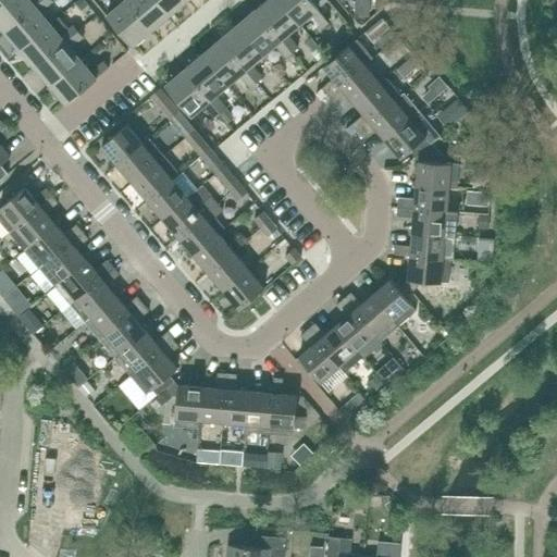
[(29,0),(31,0),(29,0),(4,0),(0,4),(0,25),(4,32),(41,0),(29,0)]
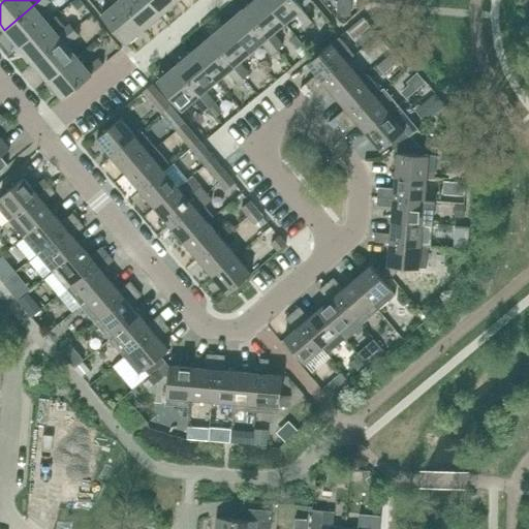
[(38,11),(50,1),(49,0),(39,0),(4,30),(19,47),(48,23),(38,11)]
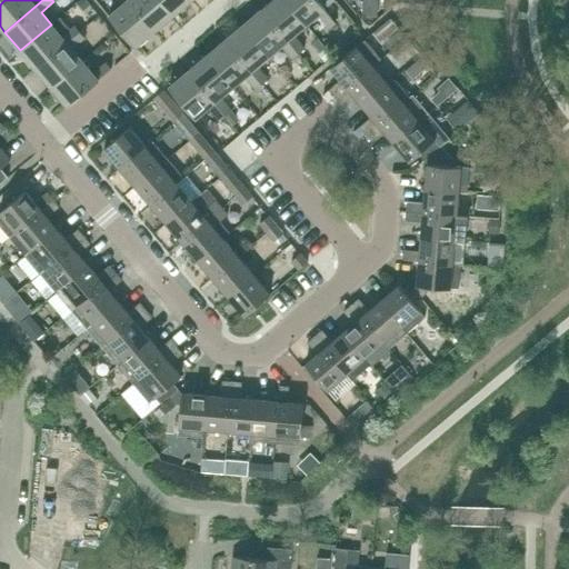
[(135,48),(155,31),(128,0),(118,0),(122,6),(109,17),(135,48)]
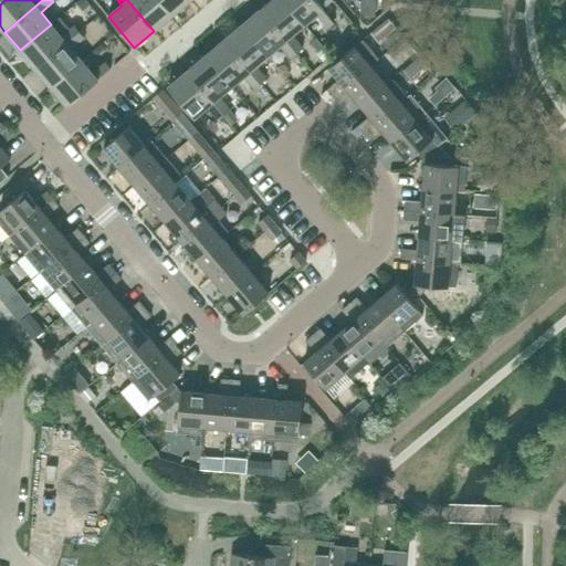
[(158,0),(127,0),(154,31),(171,16),(158,0)]
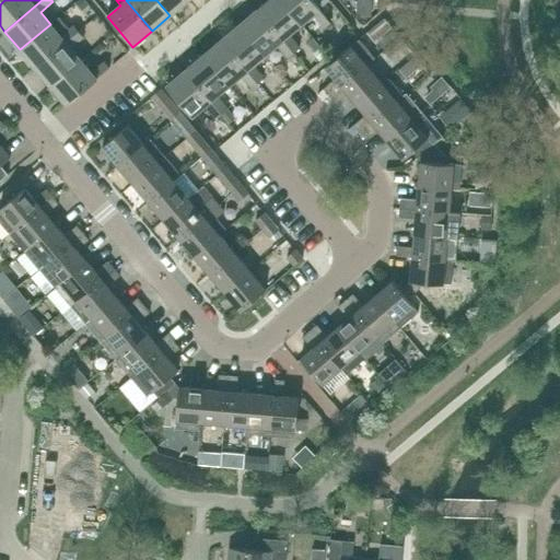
[(156,0),(170,15),(188,0),(187,0),(156,0)]
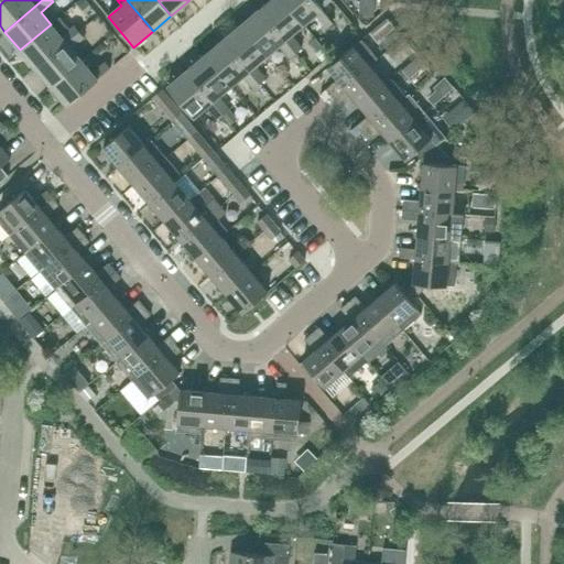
[(291,35),(303,24),(282,0),(270,0),(259,10),(296,53),(302,49),(291,35)]
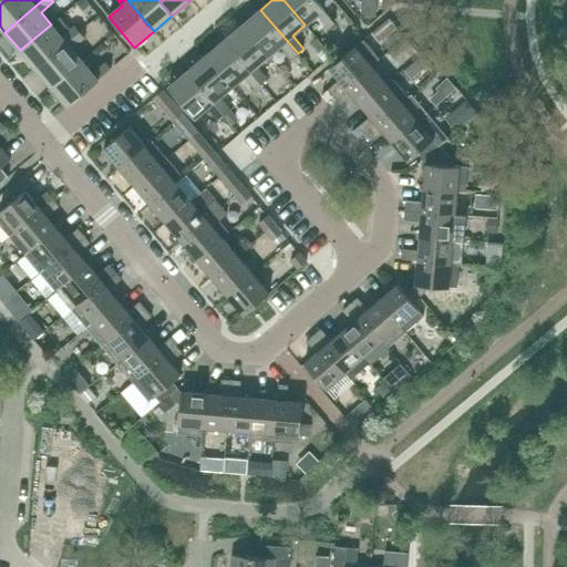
[(332,0),(284,0),(305,24),(317,14),(328,28),(334,22),(323,9),(333,0),(332,0)]
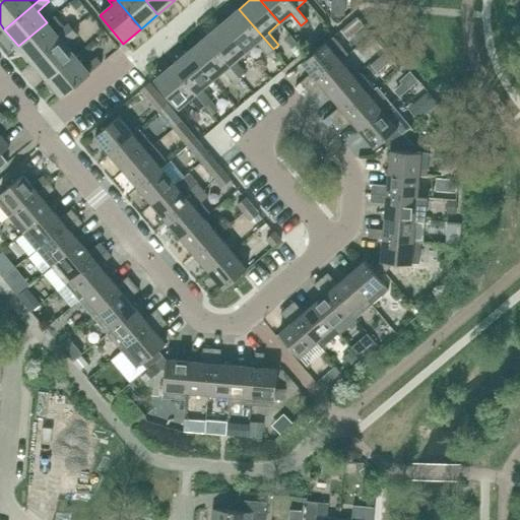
[(267,54),(273,49),(239,9),(222,23),(246,51),(257,42),(267,54)]
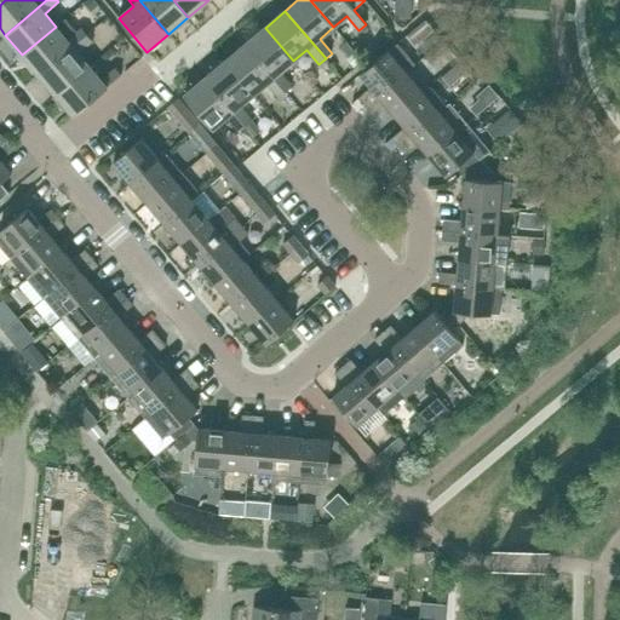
[(81,28),(68,40),(56,27),(22,55),(39,75),(87,35),(81,28)]
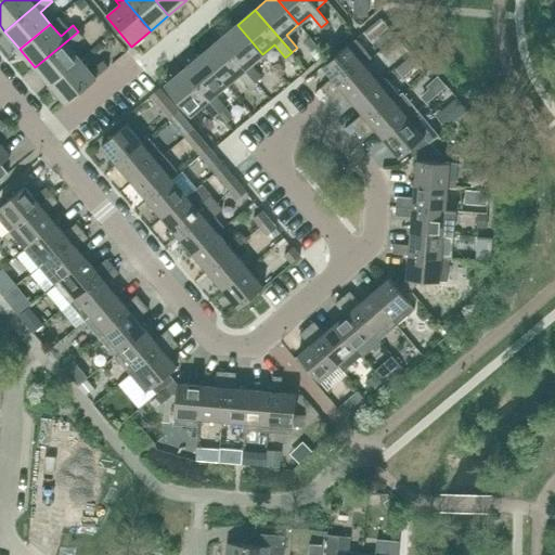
[(250,65),(262,54),(237,25),(219,40),(256,82),(261,77),(250,65)]
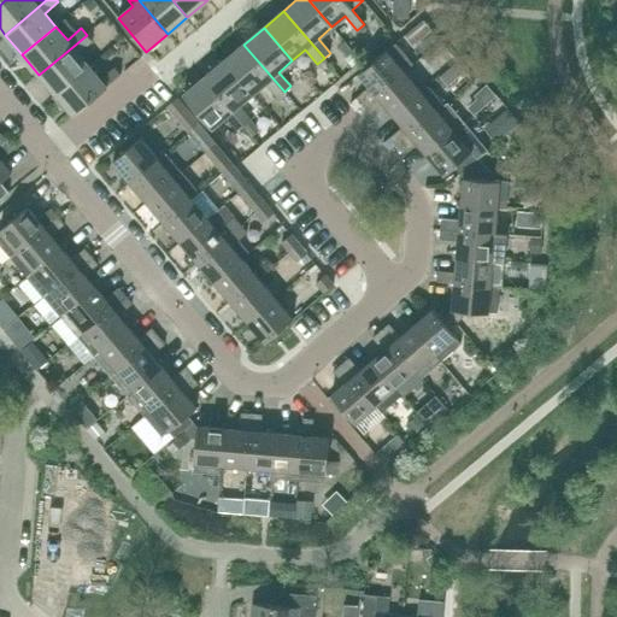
[(78,53),(92,41),(87,35),(39,75),(56,94),(89,66),(78,53)]
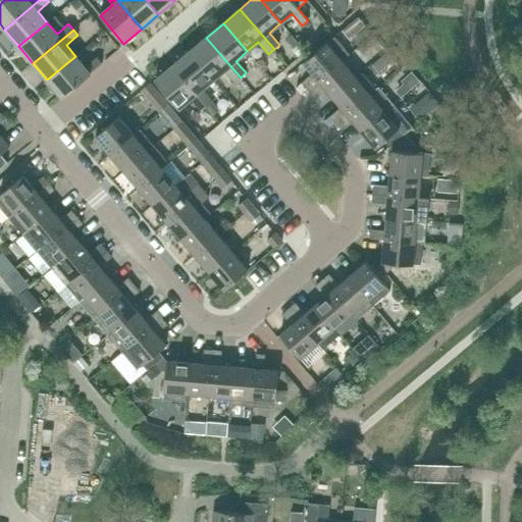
[(235,82),(241,77),(206,38),(190,51),(213,80),(224,70),(235,82)]
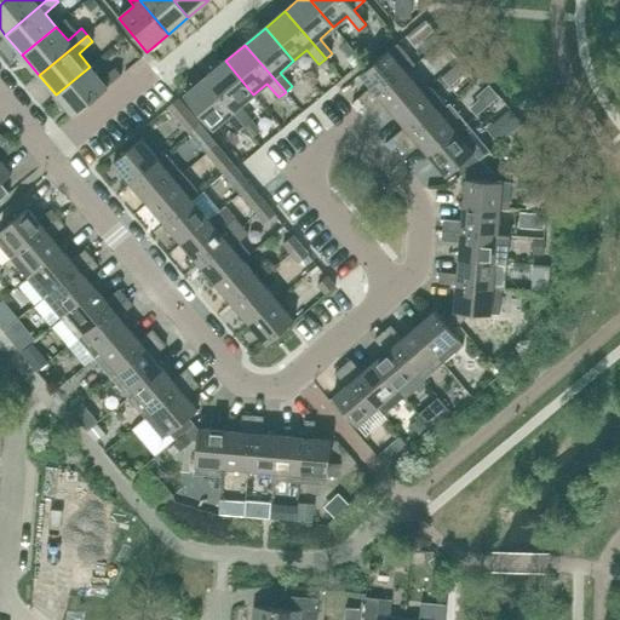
[(365,107),(406,72),(388,51),(360,74),(371,87),(359,98),(365,107)]
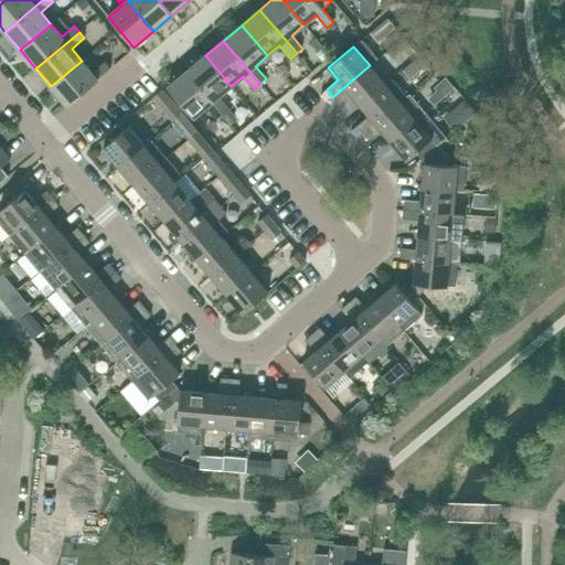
[(219,97),(231,86),(205,55),(187,71),(224,115),(230,109),(219,97)]
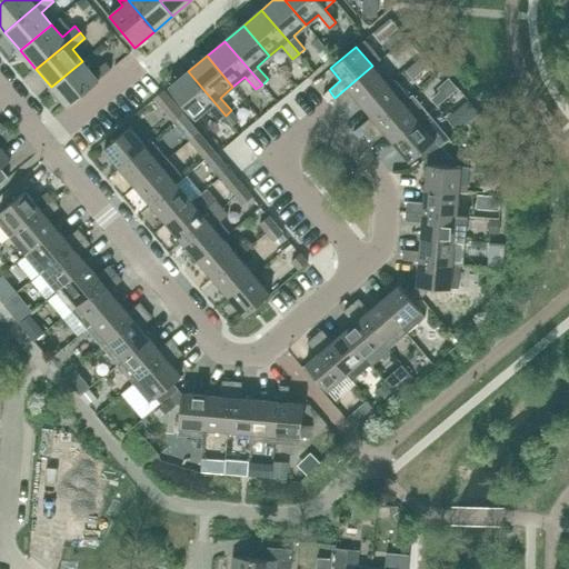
[(106,62),(92,73),(82,61),(51,87),(68,107),(99,81),(98,80),(111,69),(106,62)]
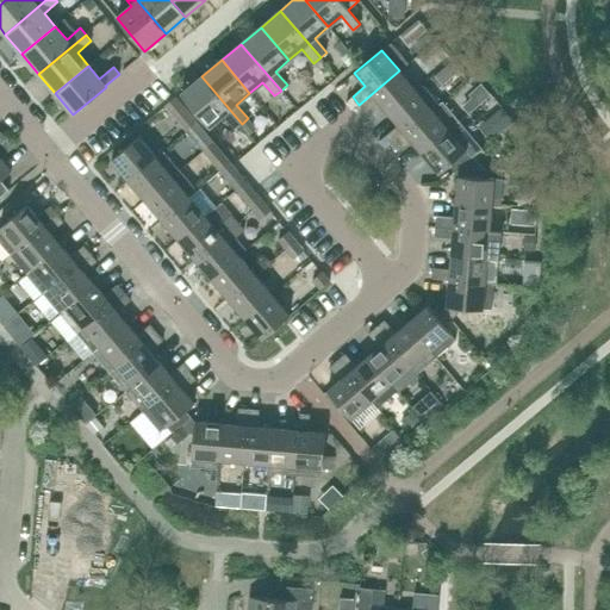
[(388,113),(416,91),(399,70),(359,105),(366,112),(379,101),(388,113)]
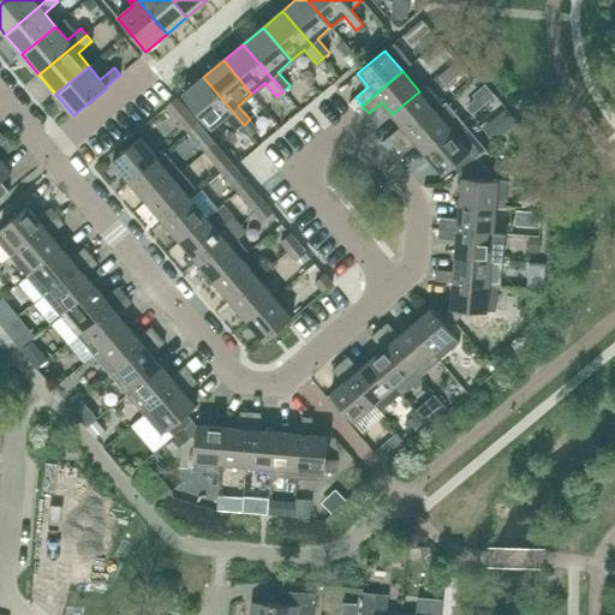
[(237,130),(244,125),(203,77),(183,95),(210,129),(225,117),(237,130)]
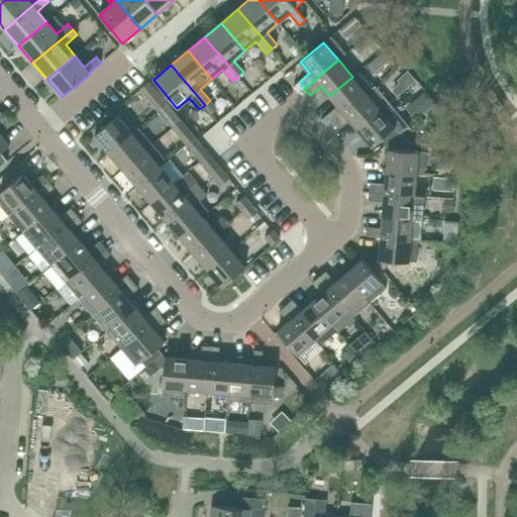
[(332,122),(367,93),(373,89),(358,72),(352,77),(329,96),(337,106),(327,115),(332,122)]
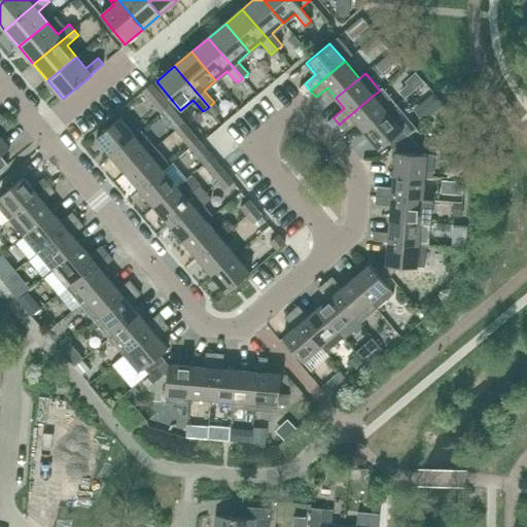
[(416,88),(422,81),(417,75),(410,80),(416,88)]
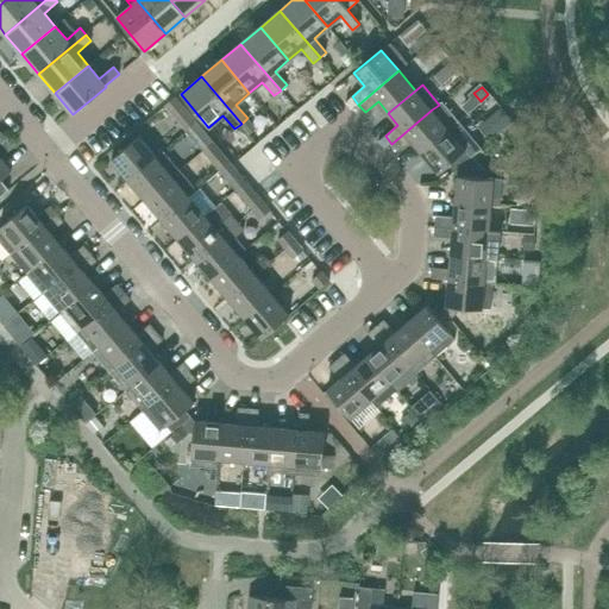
[(176,119),(183,113),(174,101),(167,107),(176,119)]
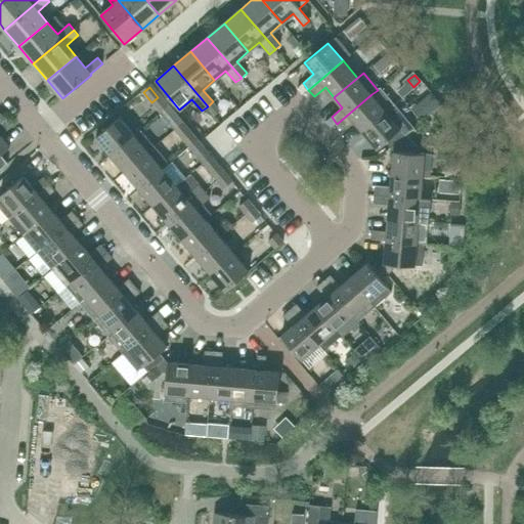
[(362,131),(386,112),(372,94),(337,124),(343,130),(353,121),(362,131)]
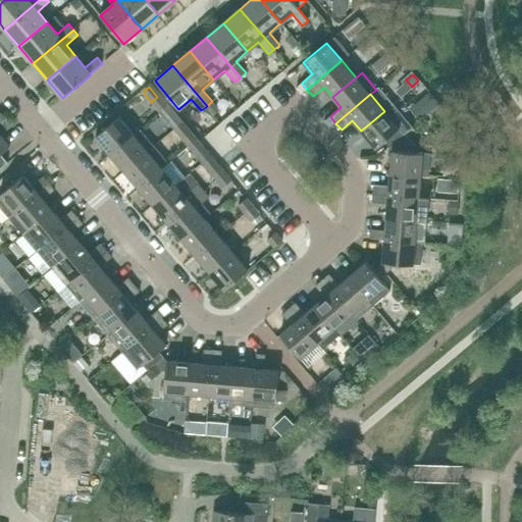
[(153,104),(160,112),(168,105),(161,97),(153,104)]
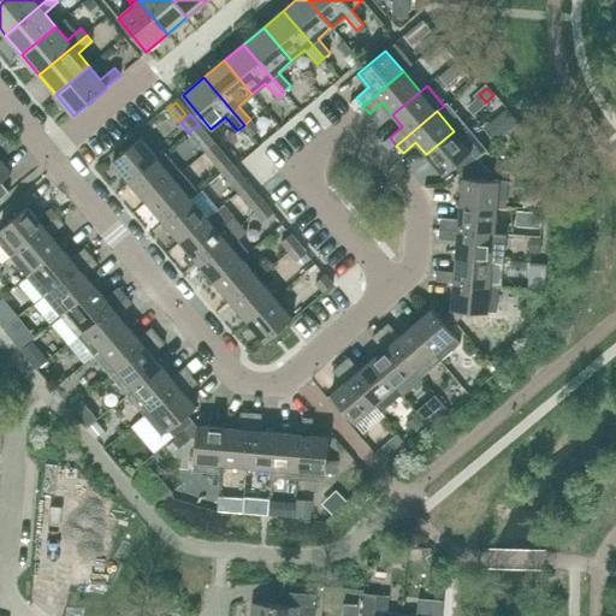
[(454,131),(426,154),(443,175),(454,166),(458,173),(468,165),(477,158),(486,150),(463,123),(454,131)]
